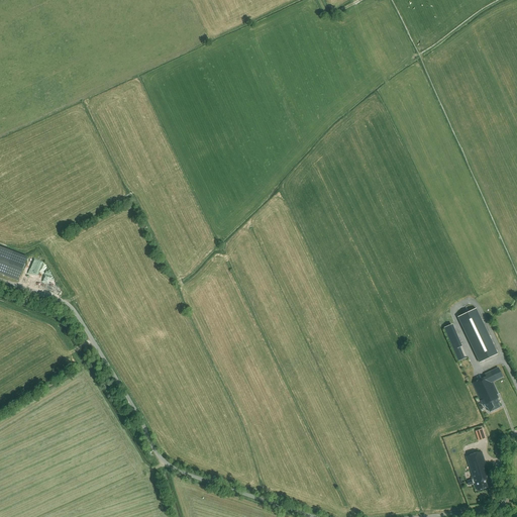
[(14,251),(5,276),(19,281),(28,256),(14,251)]
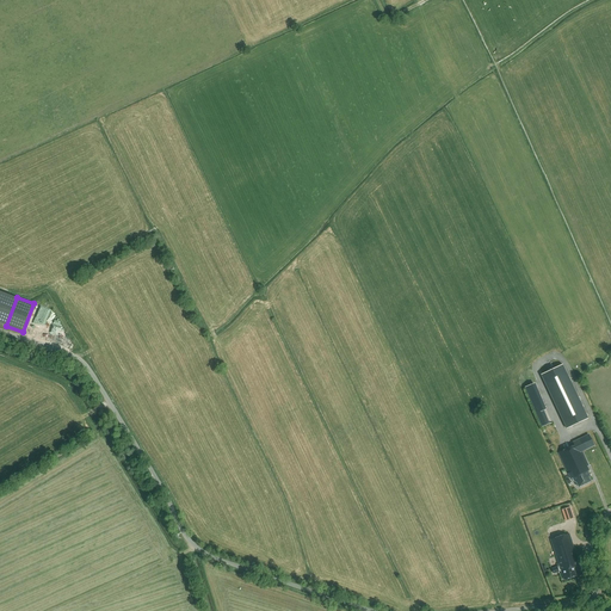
[(562,364),(541,375),(567,429),(588,418),(562,364)]
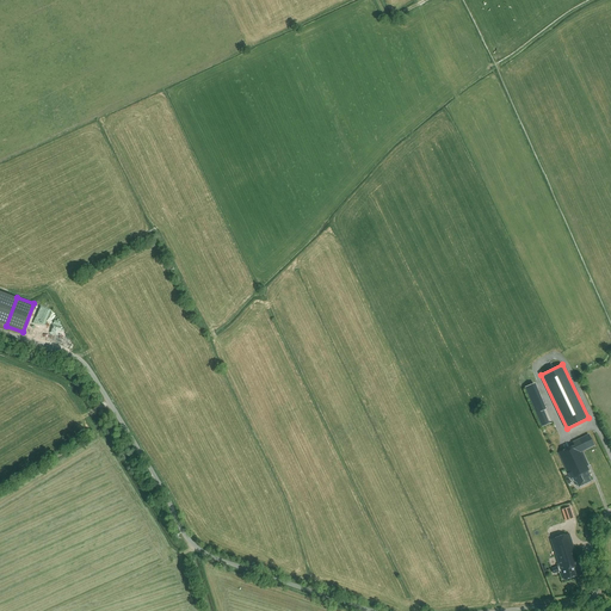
[(544,411),(547,409),(535,383),(524,388),(542,427),(549,424),(544,411)]
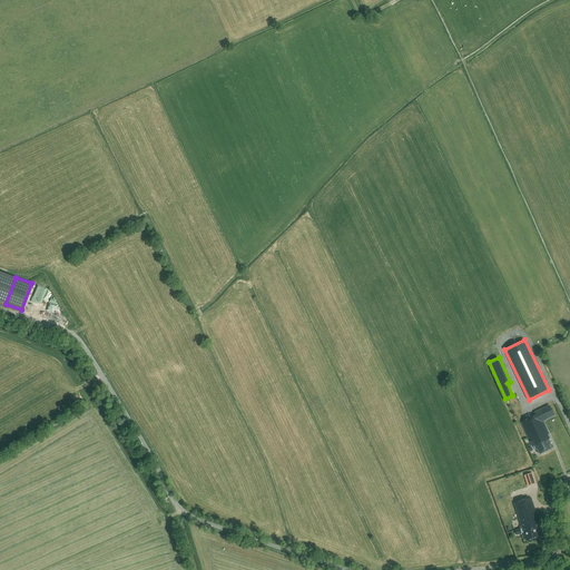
[(550,444),(548,440),(549,439),(541,422),(553,415),(549,405),(534,413),(536,415),(520,423),(532,446),(533,446),(534,449),(536,449),(537,451),(538,450),(539,453),(540,453),(541,453),(542,453),(543,452),(547,450),(548,450),(549,450),(549,449),(550,449),(549,445),(550,444)]
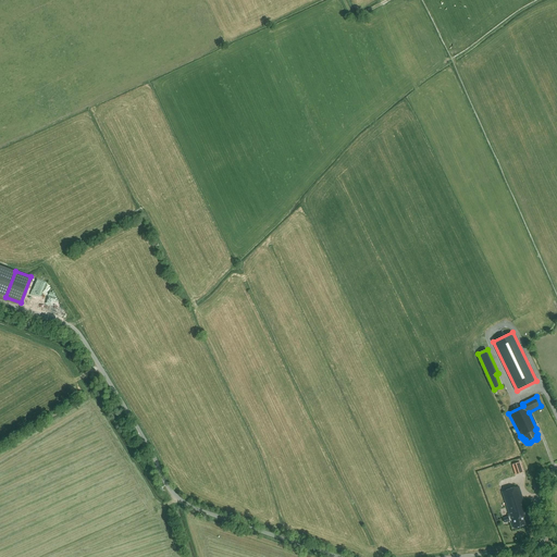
[(515,474),(523,472),(520,462),(519,462),(512,465),(515,474)]
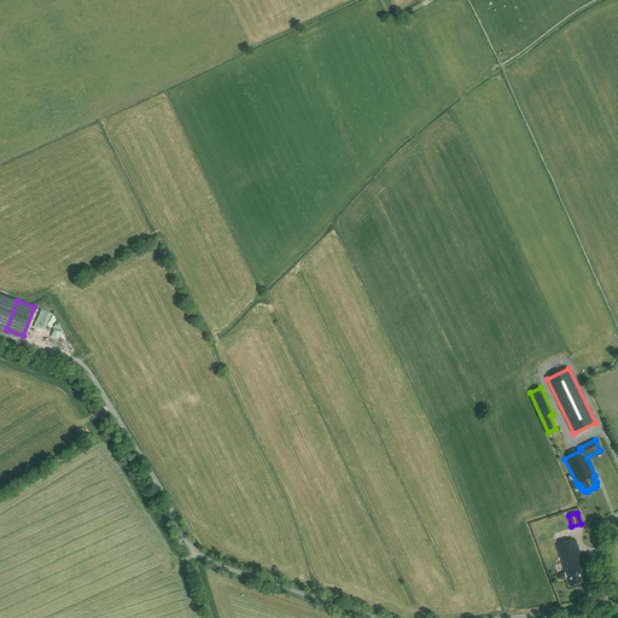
[(576,540),(557,546),(565,573),(558,576),(559,581),(567,578),(570,587),(582,583),(579,575),(586,572),(576,540)]
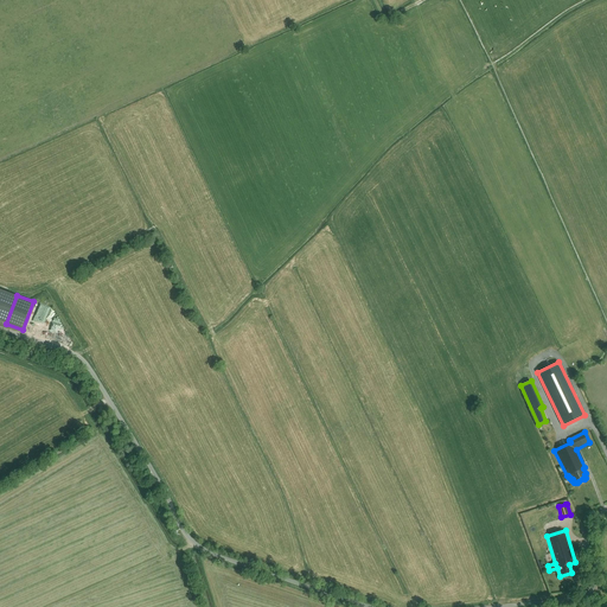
All buildings are outlined.
